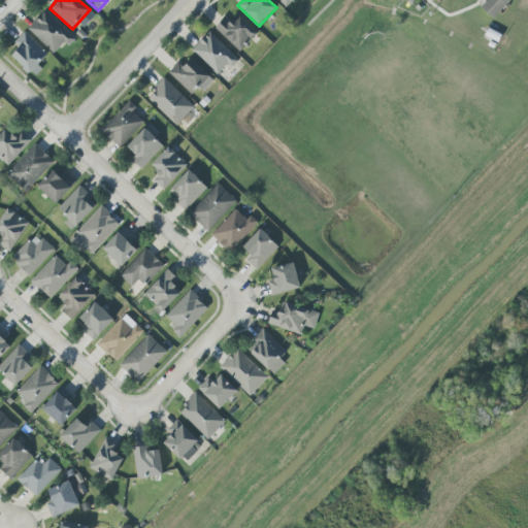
[(494,19),(510,0),(487,0),(482,7),(494,19)]
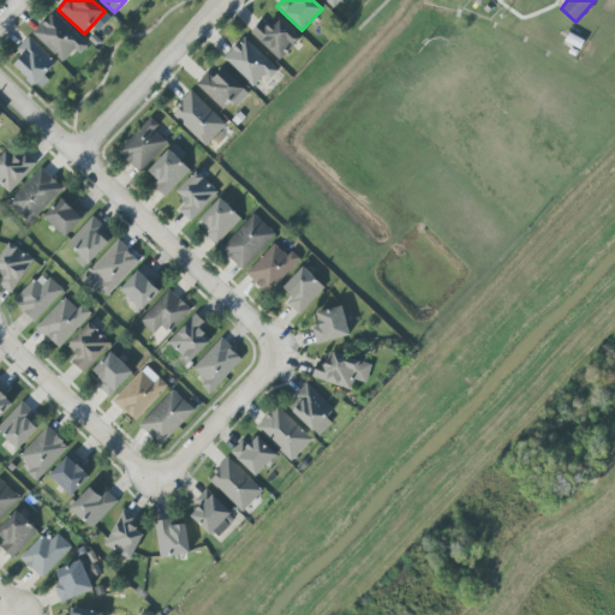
[(85,42),(54,12),(33,34),(65,64),(85,42)]
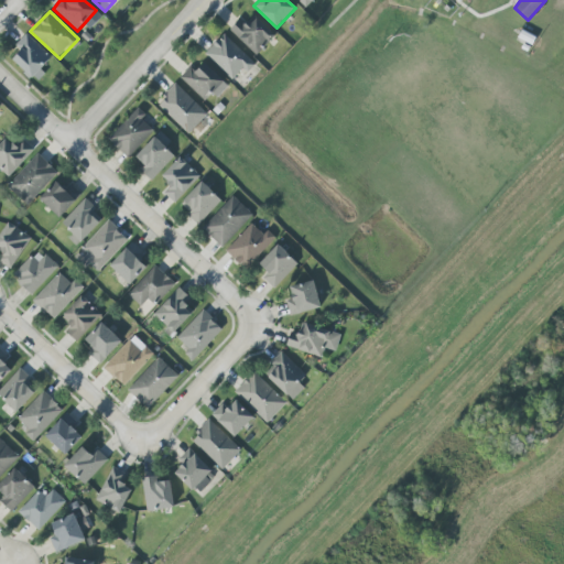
[(229,30),(257,55),(275,35),(255,15),(246,25),(239,20),(229,30)]
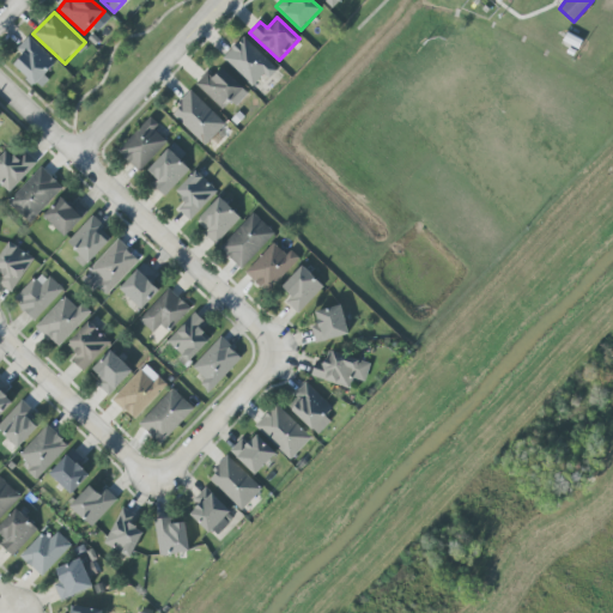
[(37,87),(59,65),(29,37),(17,49),(23,55),(13,66),(37,87)]
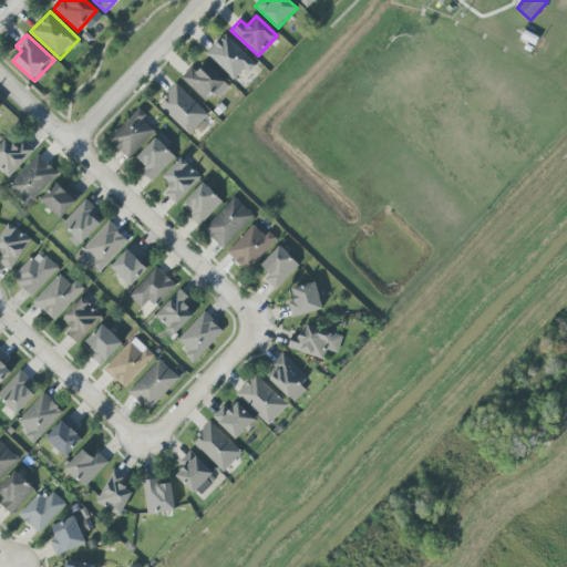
[(254,62),(225,34),(206,53),(236,82),(254,62)]
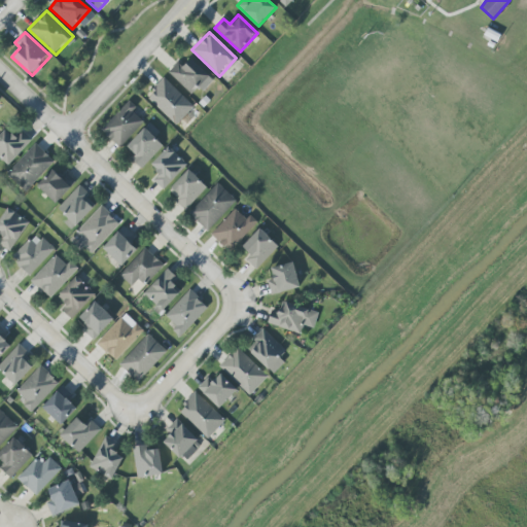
[(198,86),(203,92),(213,80),(190,60),(184,67),(178,62),(168,73),(190,94),(198,86)]
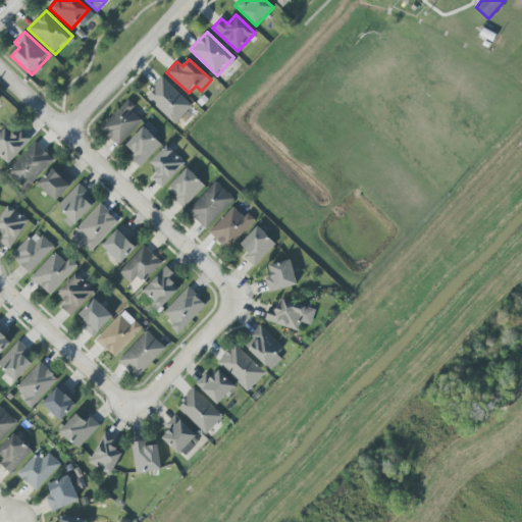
[(192,105),(163,79),(145,97),(174,124),(192,105)]
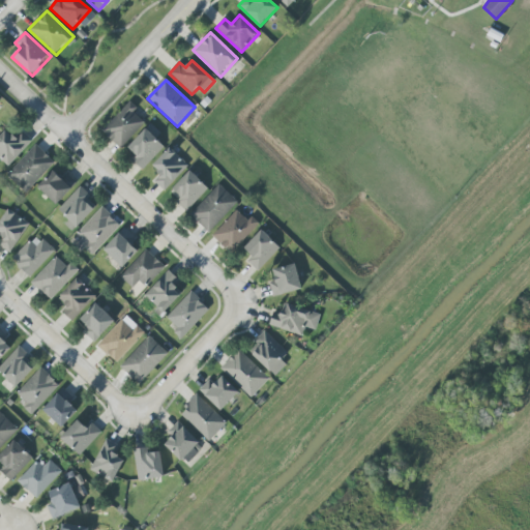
[(138,109),(129,101),(101,131),(120,149),(145,123),(134,113),(138,109)]
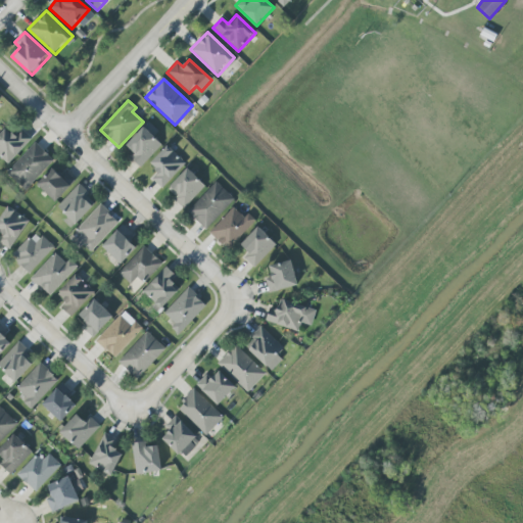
[(16,137),(6,128),(0,134),(0,157),(8,164),(32,139),(22,130),(16,137)]
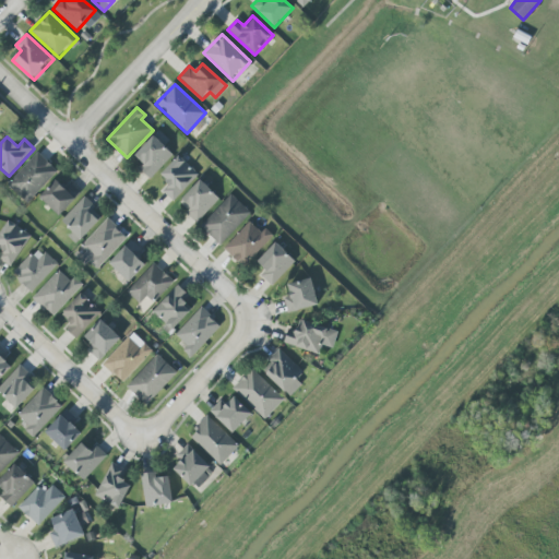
[(140,169),(151,179),(173,154),(153,137),(134,156),(144,165),(140,169)]
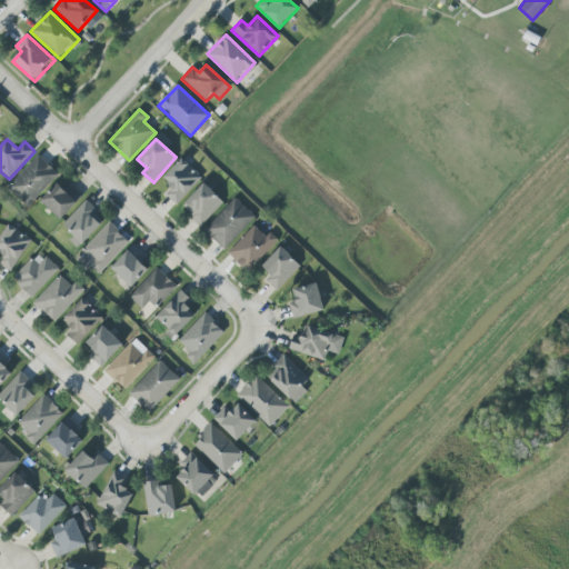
[(8,188),(28,207),(59,175),(38,156),(8,188)]
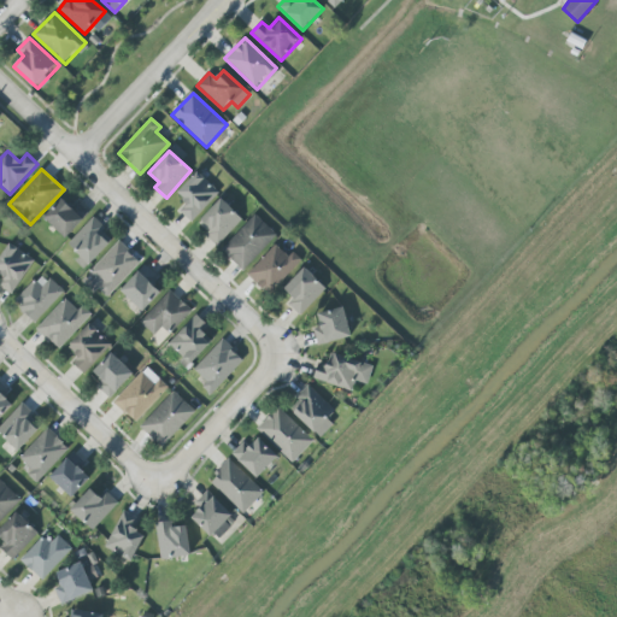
[(177,194),(187,204),(180,212),(192,223),(219,193),(198,172),(177,194)]
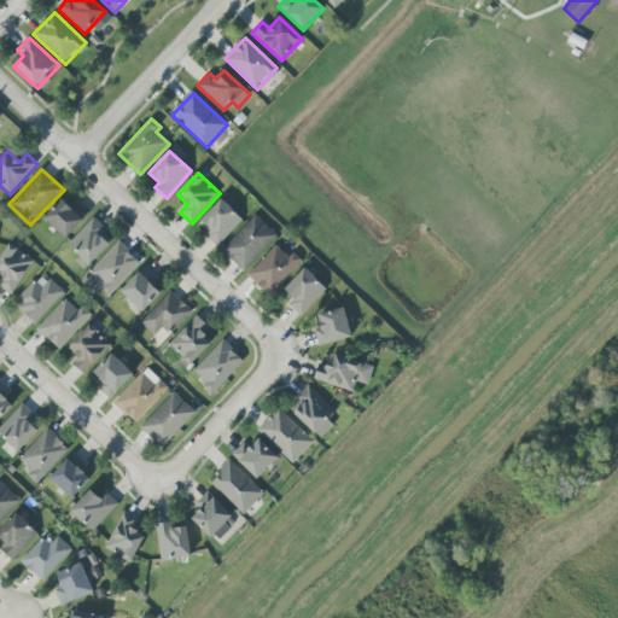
[(77,204),(73,209),(62,199),(44,219),(64,238),(87,214),(77,204)]
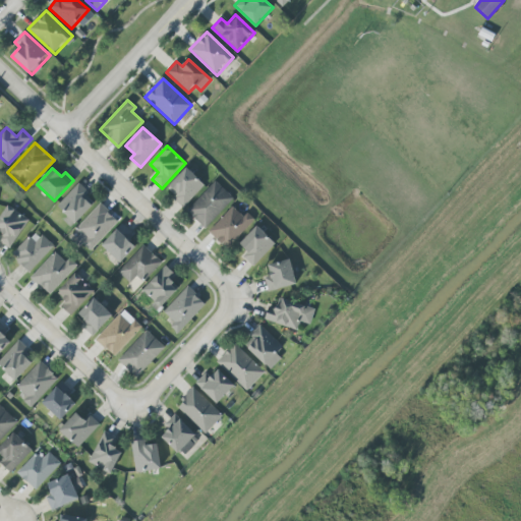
[(184,207),(205,185),(186,168),(166,189),(184,207)]
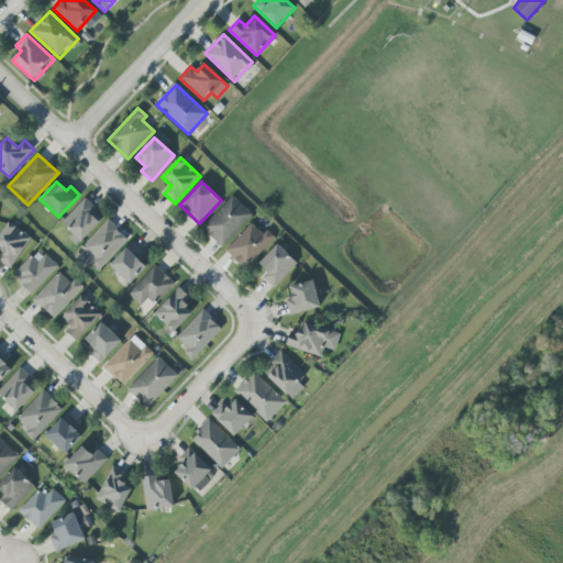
[(253,214),(233,196),(201,229),(221,247),(253,214)]
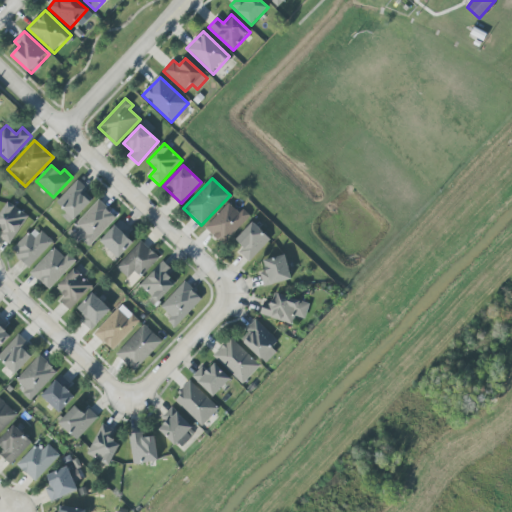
[(85,193),(88,190),(77,180),(56,203),(74,220),(92,200),(85,193)]
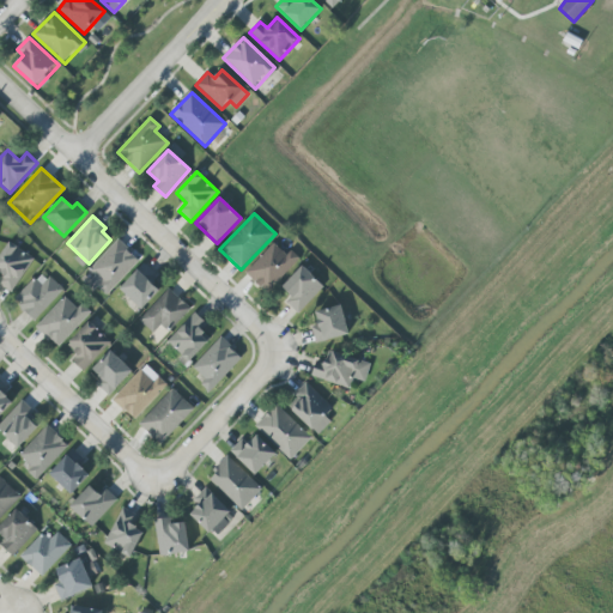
[(107,296),(139,260),(117,241),(85,275),(107,296)]
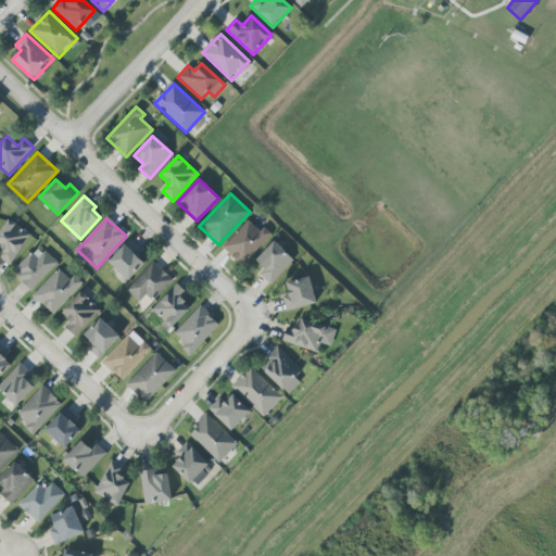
[(0,254),(0,258),(10,266),(30,235),(9,219),(0,231),(0,245),(4,249),(0,254)]
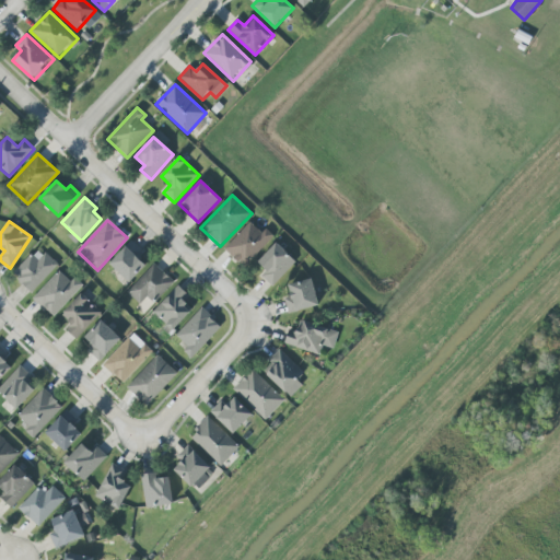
[(266,229),(261,233),(249,222),(224,249),(245,268),(273,236),(266,229)]
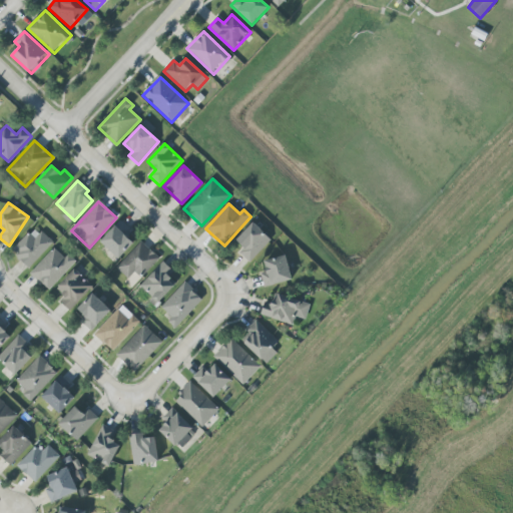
[(248,263),(272,241),(253,222),(235,239),(244,248),(239,253),(248,263)]
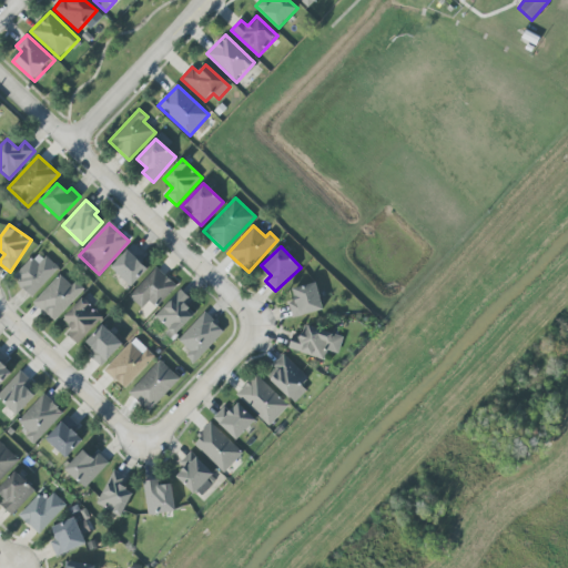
[(130,247),(111,269),(131,287),(150,266),(130,247)]
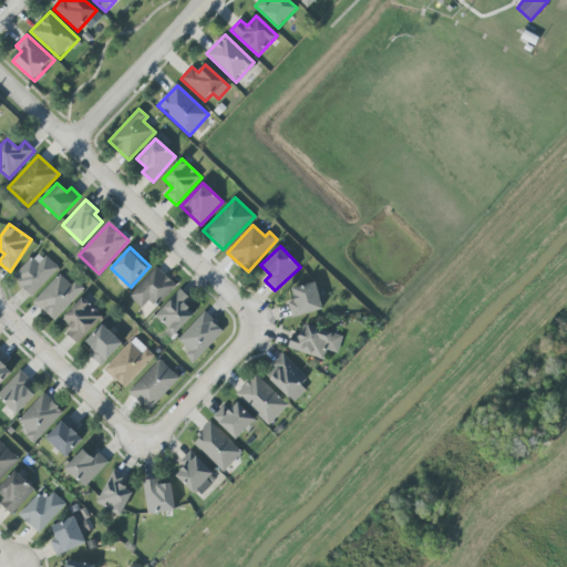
[(58,269),(38,250),(12,278),(32,297),(58,269)]
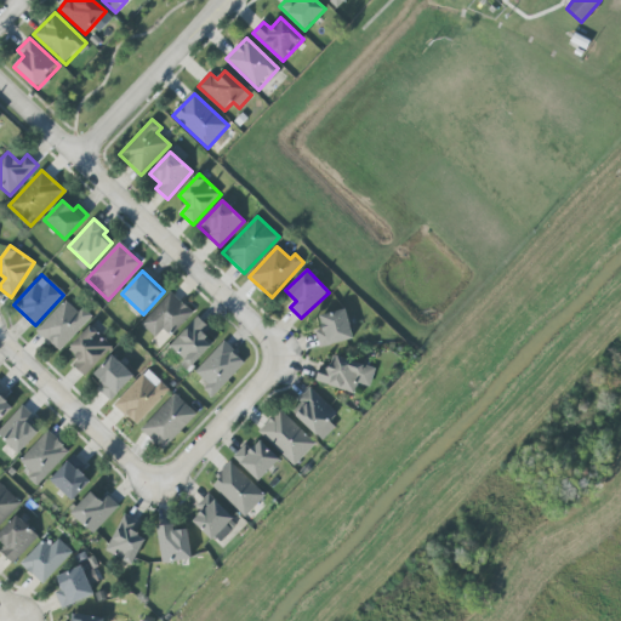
[(154,339),(164,329),(170,336),(192,313),(171,292),(141,324),(154,339)]
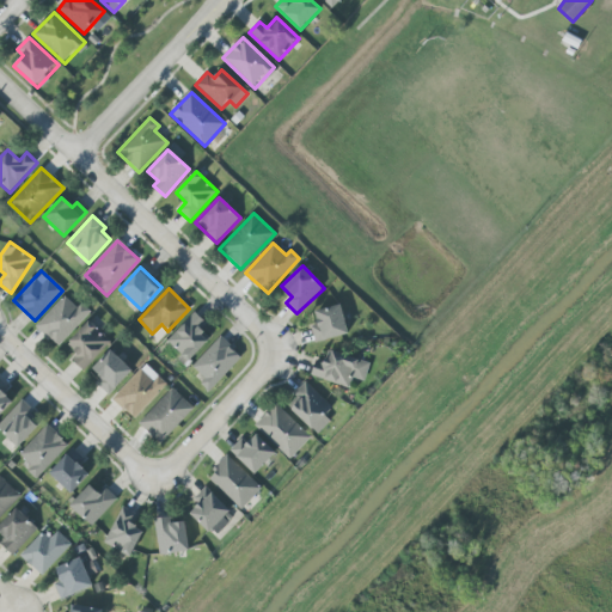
[(81,304),(77,307),(65,297),(36,325),(59,347),(91,312),(81,304)]
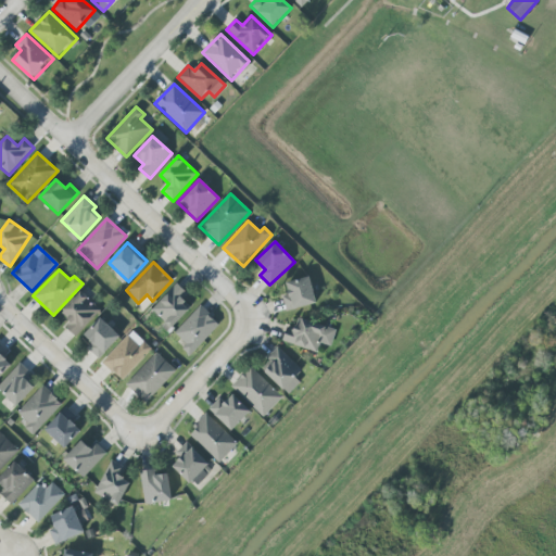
[(287,312),(316,303),(310,277),(286,283),(289,294),(282,297),(287,312)]
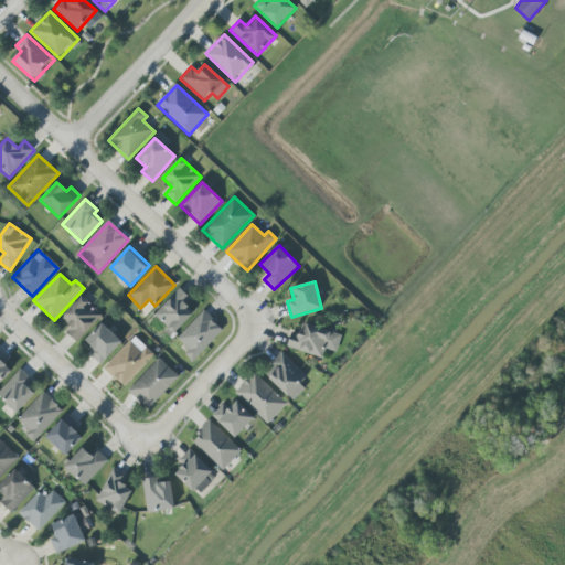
[(173,336),(194,312),(184,304),(190,298),(179,288),(152,317),(173,336)]
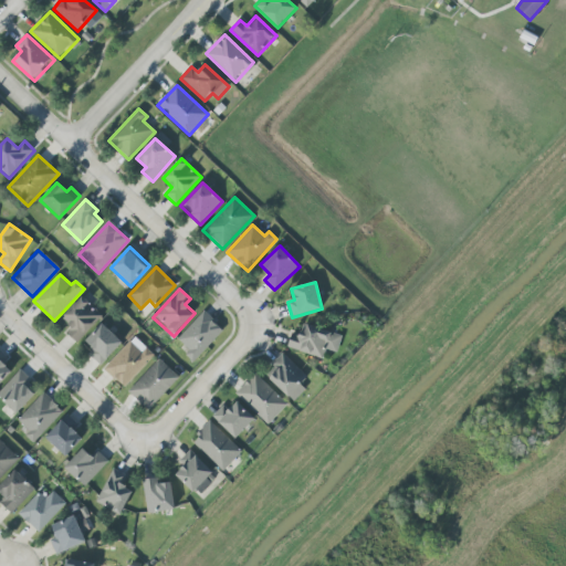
[(66,333),(77,343),(102,316),(82,297),(62,318),(72,327),(66,333)]
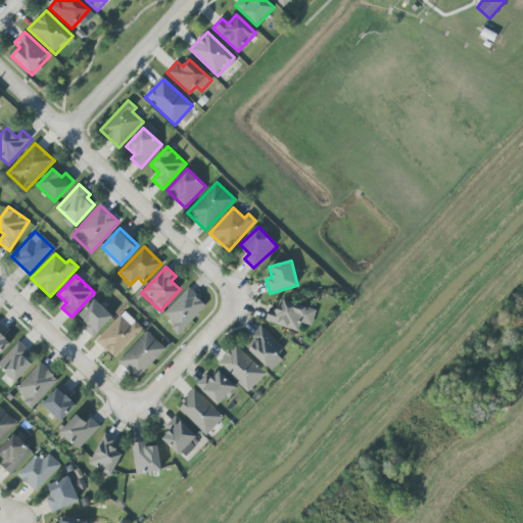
[(161,315),(180,333),(206,305),(188,288),(161,315)]
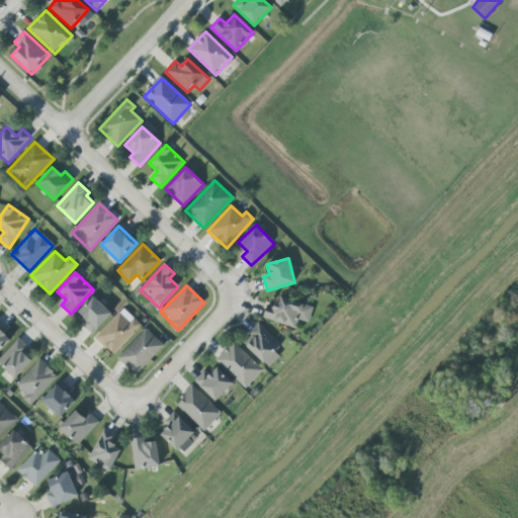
[(83,326),(92,335),(112,314),(93,296),(78,313),(87,322),(83,326)]
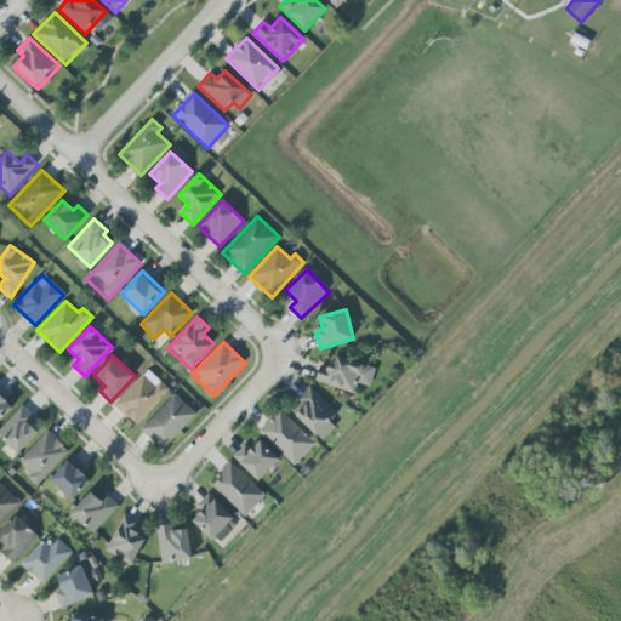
[(376,369),(334,355),(330,369),(320,366),(315,381),(354,394),(358,383),(370,387),(376,369)]
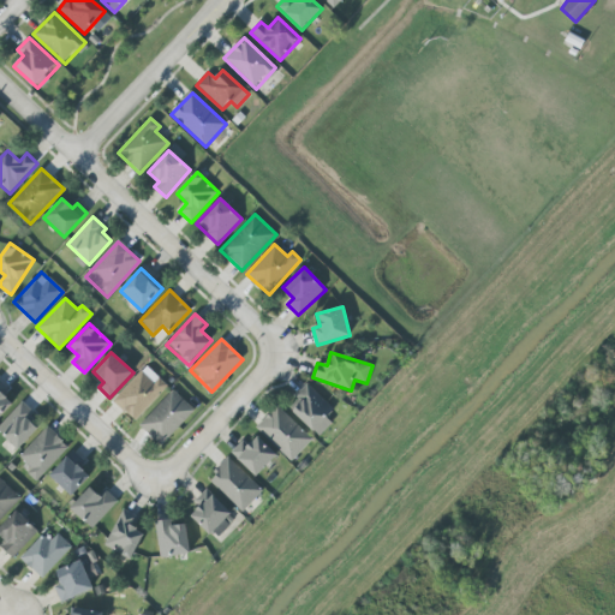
[(167,387),(145,365),(113,400),(135,422),(167,387)]
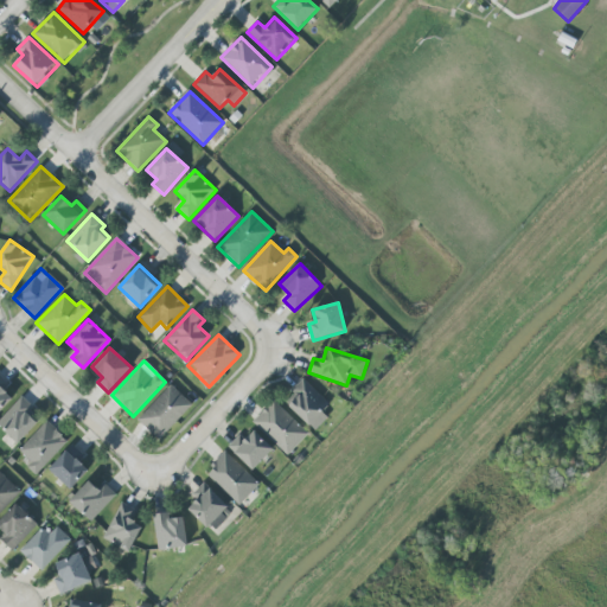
[(0,411),(12,398),(0,387),(0,385),(5,382),(0,377),(0,411)]
